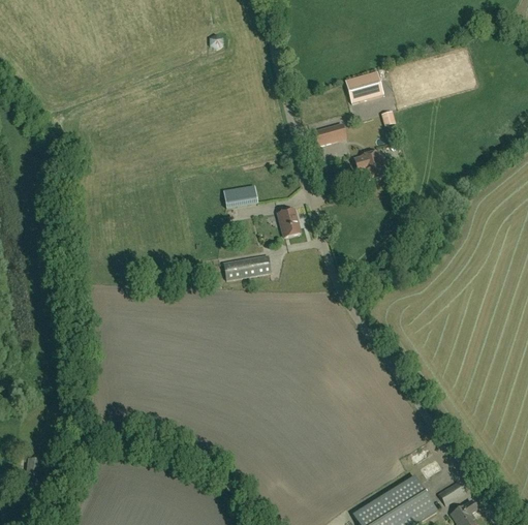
[(221,36),(214,32),(208,36),(208,43),(215,48),(221,43),(221,36)]
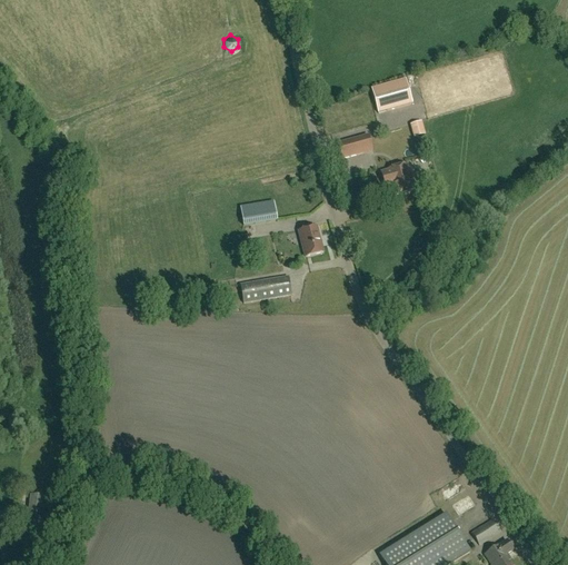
[(405,76),(371,86),(377,109),(411,99),(405,76)]
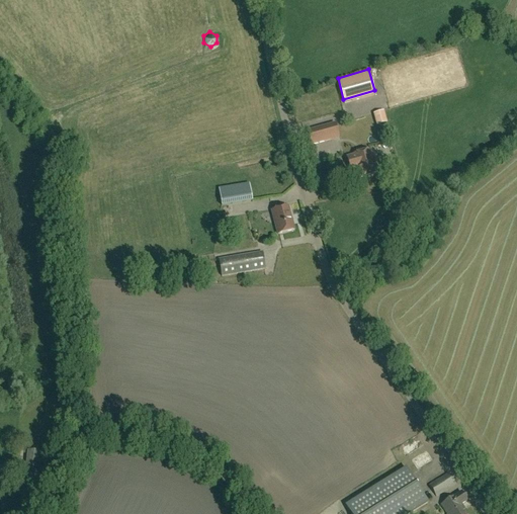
[(376,118),(386,116),(383,103),(373,106),(376,118)]
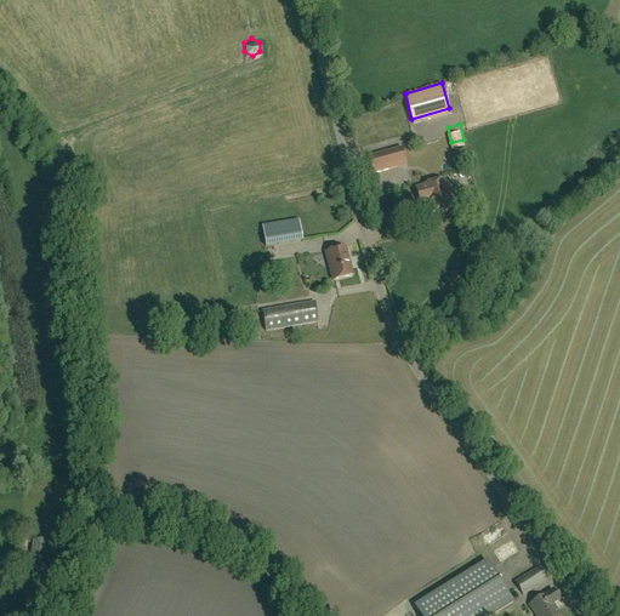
[(373,169),(396,163),(391,146),(368,153),(373,169)]
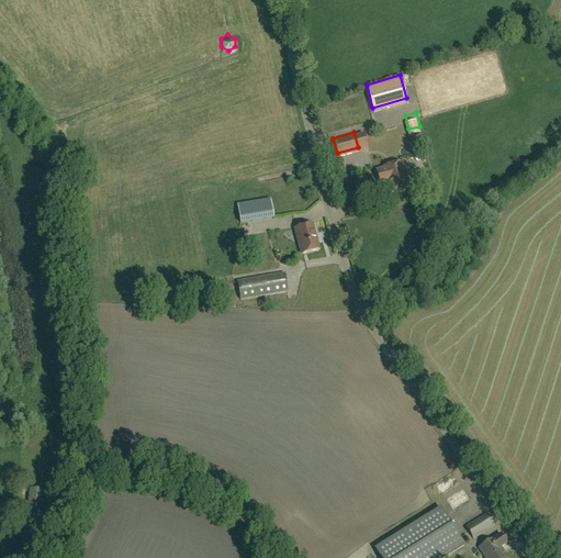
[(403,164),(402,158),(381,164),(381,165),(376,166),(379,181),(385,180),(388,189),(408,183),(405,171),(407,170),(405,163),(403,164)]
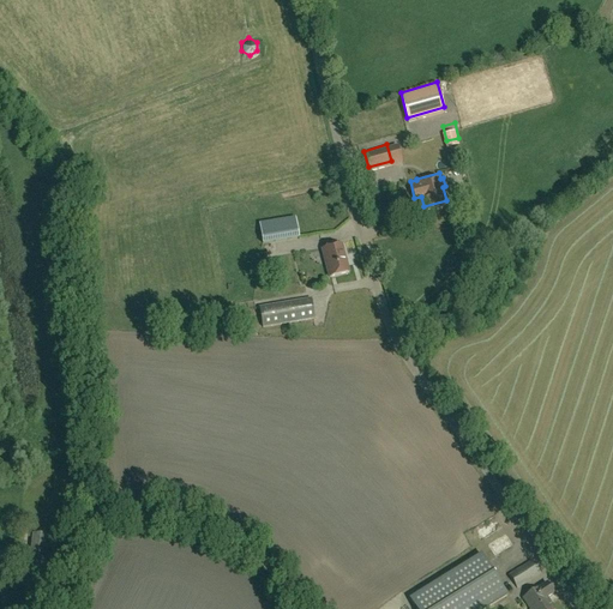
[(280,194),(263,196),(263,206),(281,206),(280,194)]
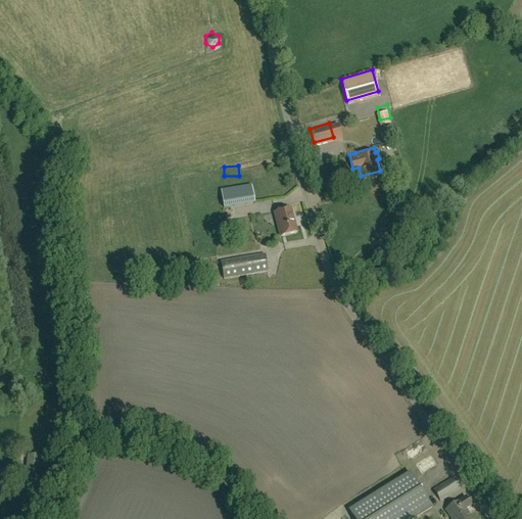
[(223,205),(253,199),(250,181),(220,187),(223,205)]
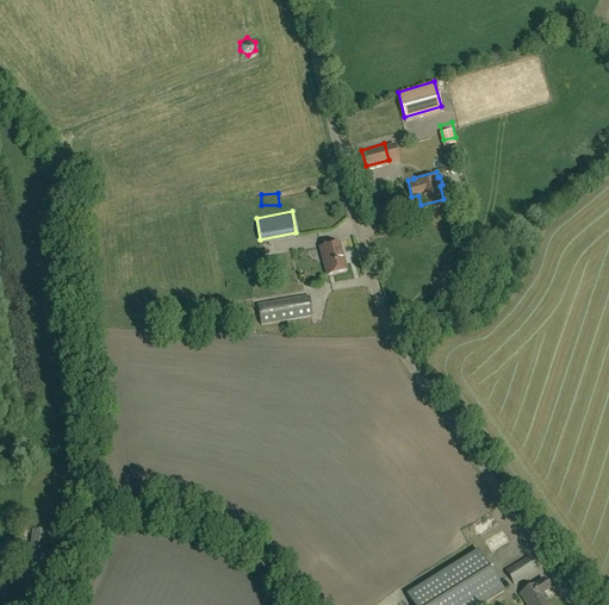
[(327,272),(345,267),(337,238),(319,243),(327,272)]
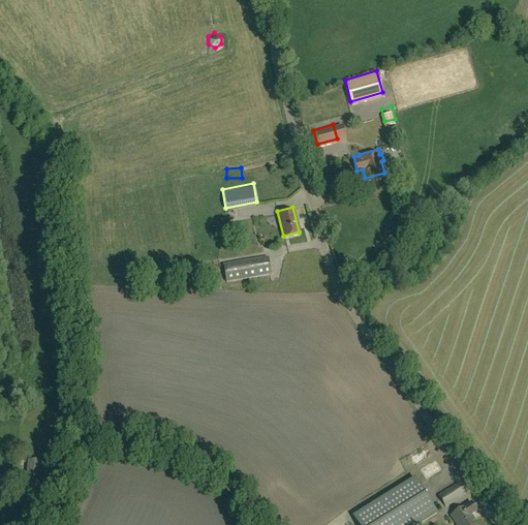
[(225,279),(270,271),(267,253),(222,261),(225,279)]
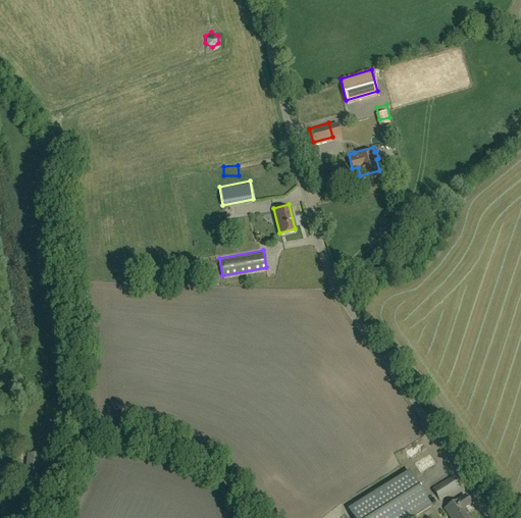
[(41,475),(43,454),(28,452),(24,473),(41,475)]
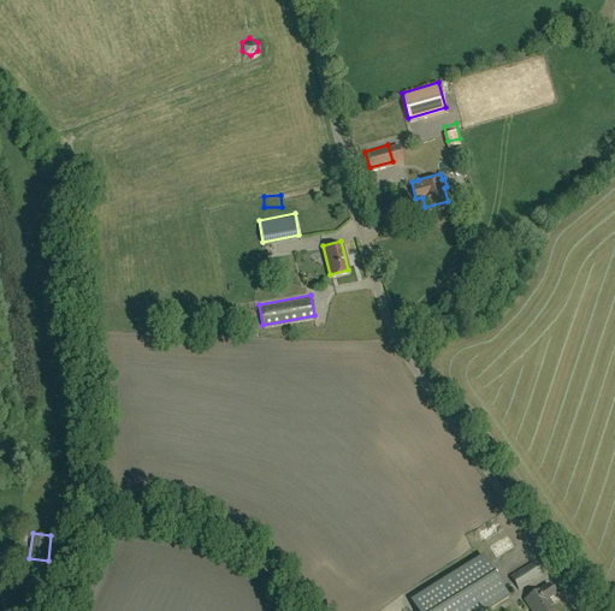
[(477,610),(507,593),(482,552),(411,597),(419,610),(477,610)]
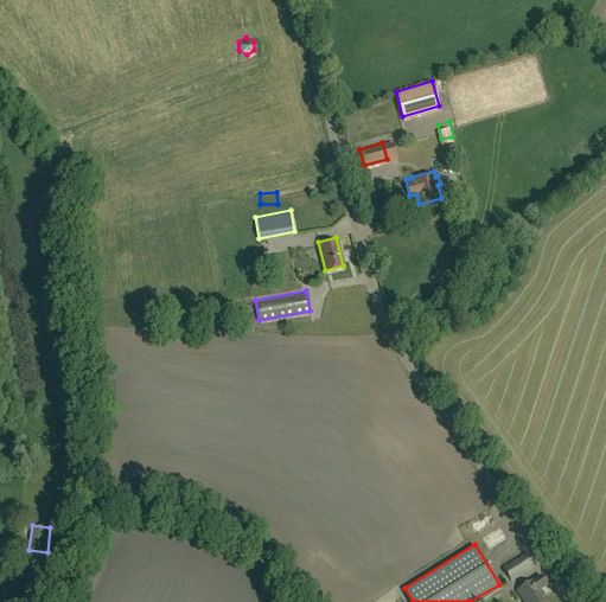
[(510,578),(534,563),(523,550),(502,564),(510,578)]
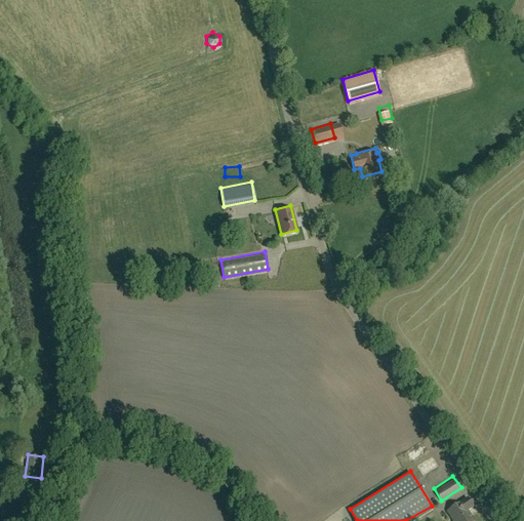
[(453,520),(468,520),(474,518),(467,508),(473,504),(467,494),(446,509),(453,520)]
